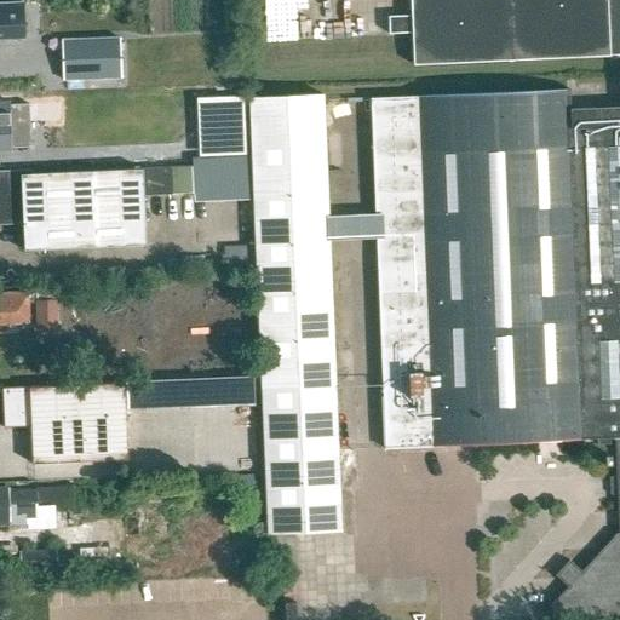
[(619,0),(409,0),(412,67),(609,58),(609,57),(619,56),(619,0)]
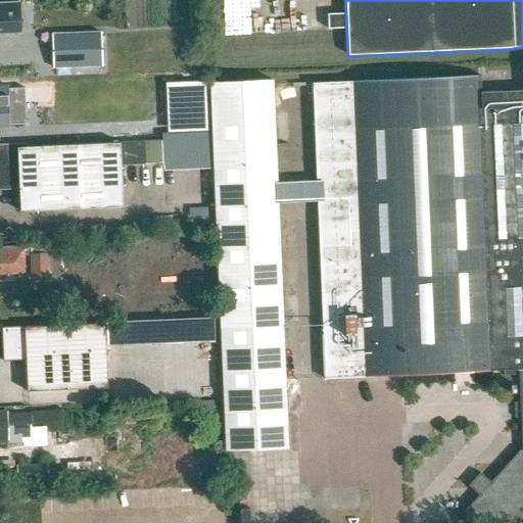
[(20,2),(0,2),(0,33),(21,32),(20,2)]
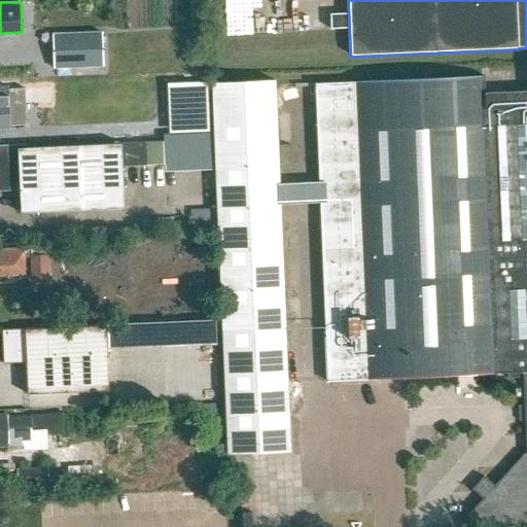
[(102,32),(53,34),(54,69),(103,67),(102,32)]
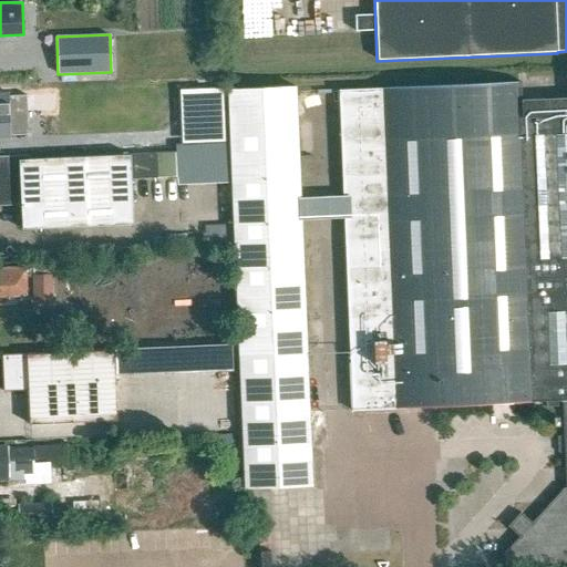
[(518,82),(336,90),(349,411),(558,402),(563,490),(532,524),(519,513),(507,527),(518,538),(504,553),(504,566),(516,566),(566,562),(566,99),(519,102),(518,82)]
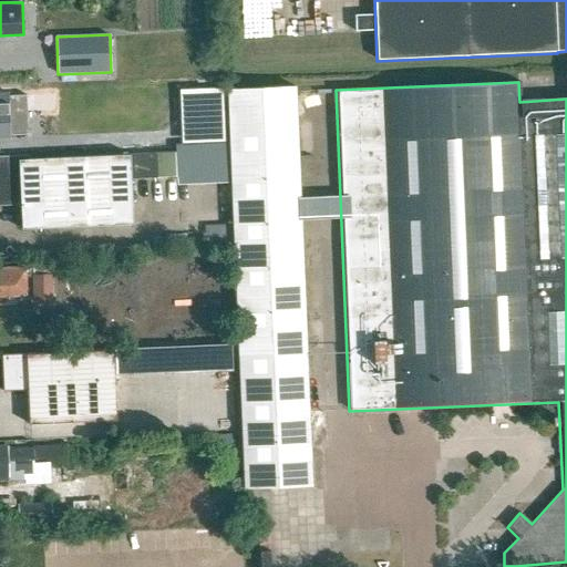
[(227,90),(244,490),(311,487),(295,88),(227,90)]
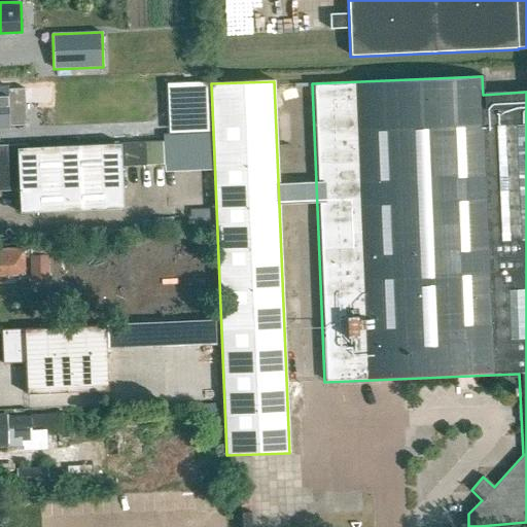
[(0,128),(9,128),(9,126),(26,125),(24,90),(7,91),(7,89),(0,88),(0,128)]
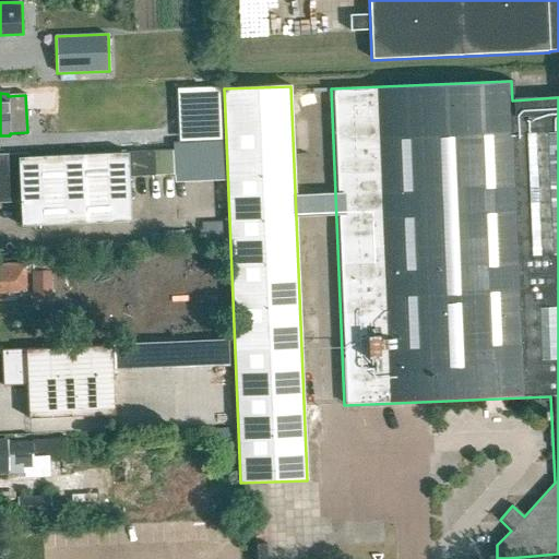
[(26,154),(0,154),(0,203),(19,203),(20,227),(130,222),(128,178),(153,177),(152,153),(26,158),(26,154)]
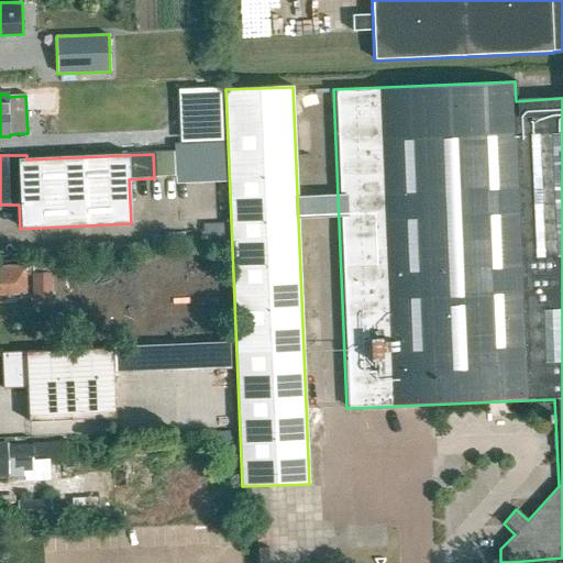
[(0,267),(0,295),(28,295),(28,267),(0,267)]
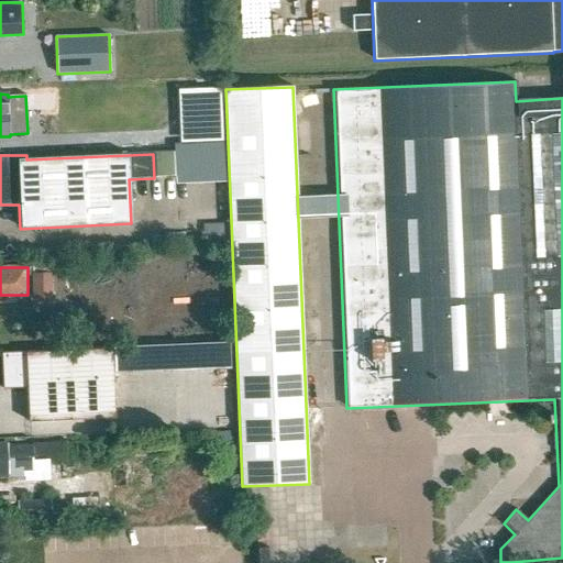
[(36,275),(36,300),(56,300),(56,275),(36,275)]
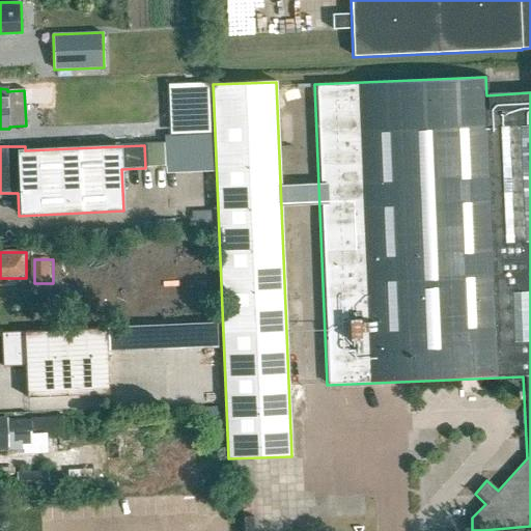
[(26,333),(2,334),(4,367),(27,366),(28,398),(110,395),(107,330),(26,333)]
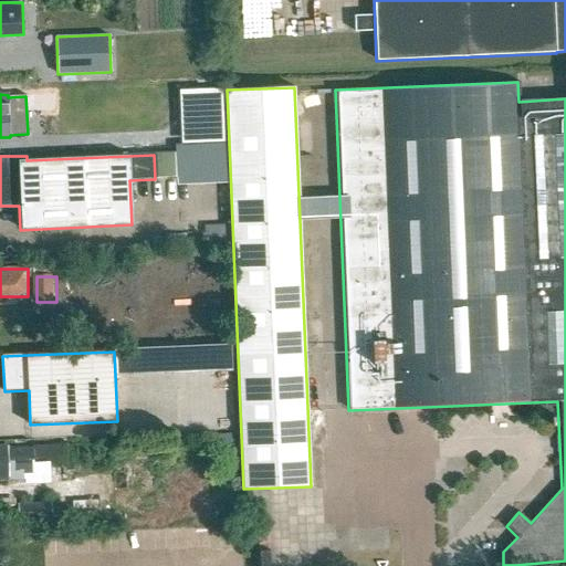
[(50,469),(66,468),(66,446),(32,447),(33,449),(7,449),(7,447),(0,447),(0,481),(8,481),(8,485),(50,484),(50,469)]
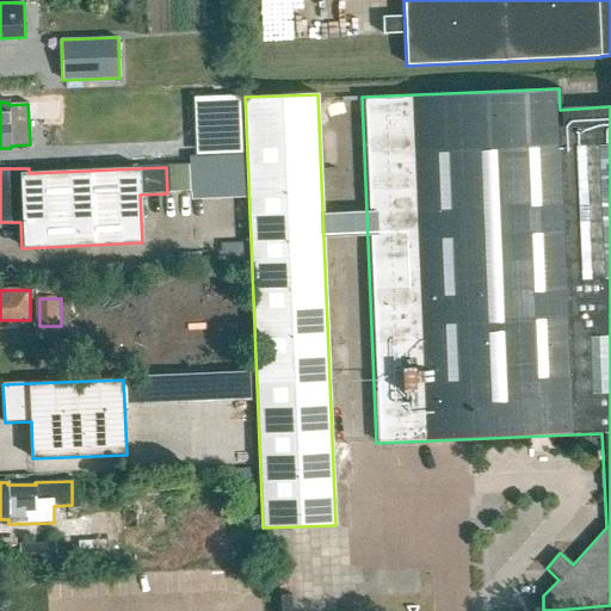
[(56,545),(19,545),(20,565),(57,565),(56,545)]
